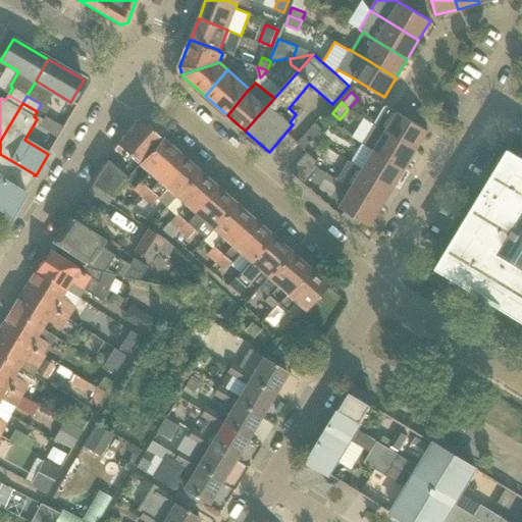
[(428,131),(386,105),(375,124),(386,132),(416,150),(428,131)]
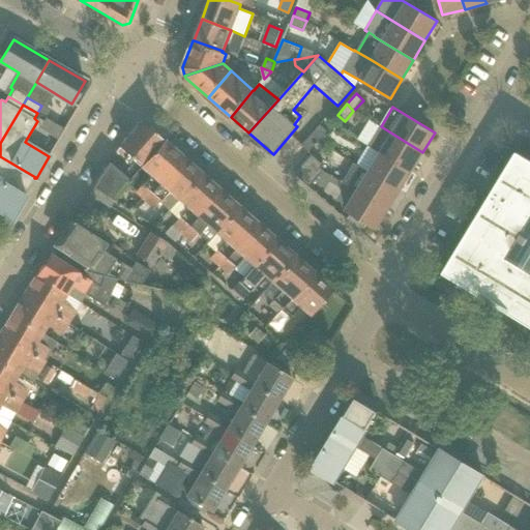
[(143,122),(137,123),(115,151),(127,163),(131,158),(138,165),(162,139),(143,122)]
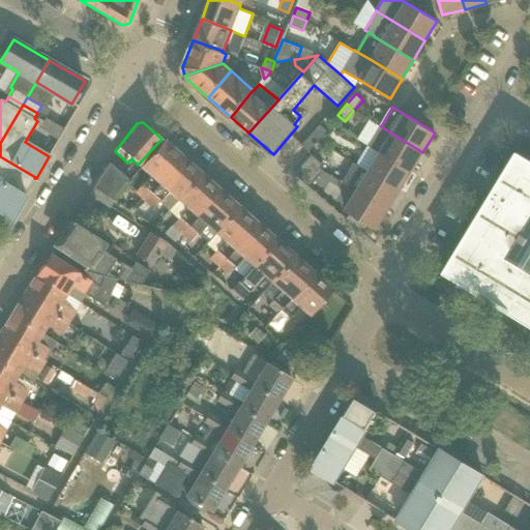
[(320,124),(311,135),(318,141),(327,130),(320,124)]
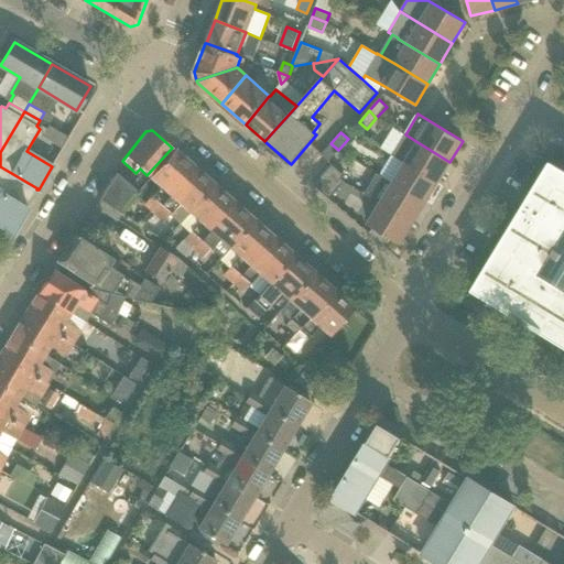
[(418,142),(405,134),(393,155),(405,163),(437,183),(449,162),(418,142)]
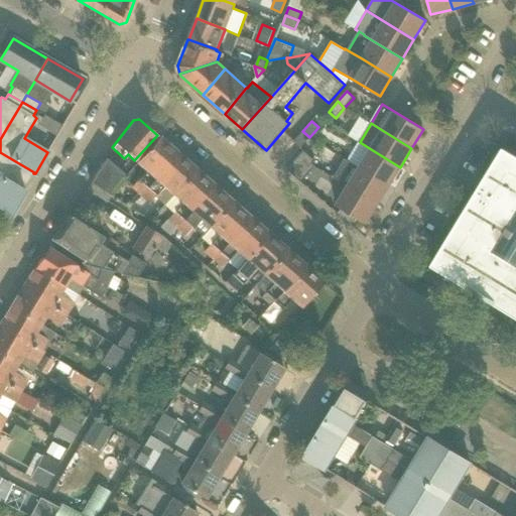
[(300,148),(309,137),(302,131),(293,141),(300,148)]
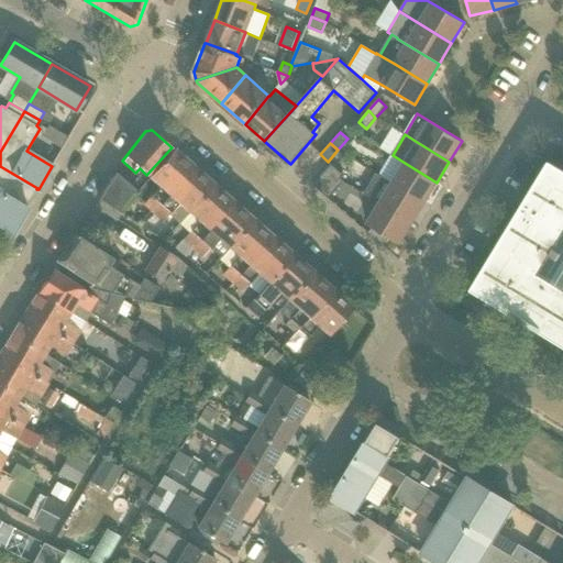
[(150,211),(191,165),(172,147),(146,175),(148,177),(158,187),(143,205),(150,211)]
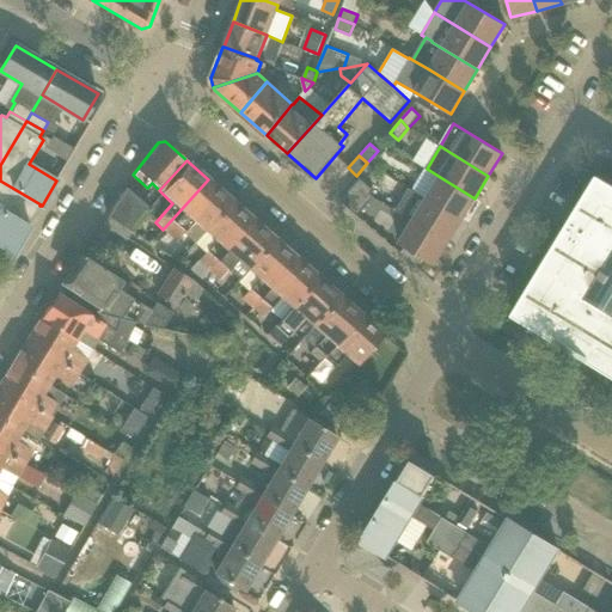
[(440,177),(426,199),(461,220),(475,199),(440,177)]
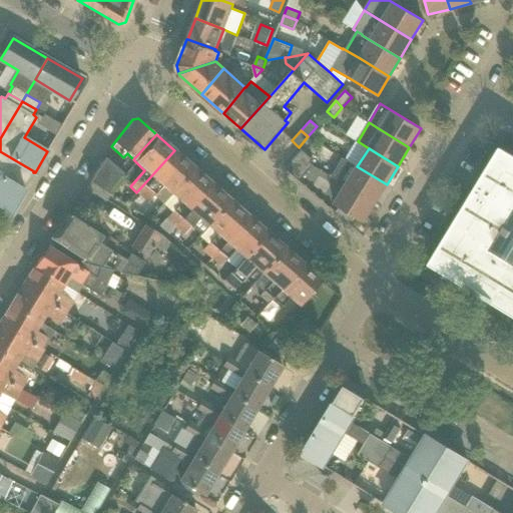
[(512,155),(501,148),(482,178),(482,177),(480,180),(465,205),(465,206),(431,263),(461,281),(460,283),(499,306),(499,305),(512,313),(512,155)]
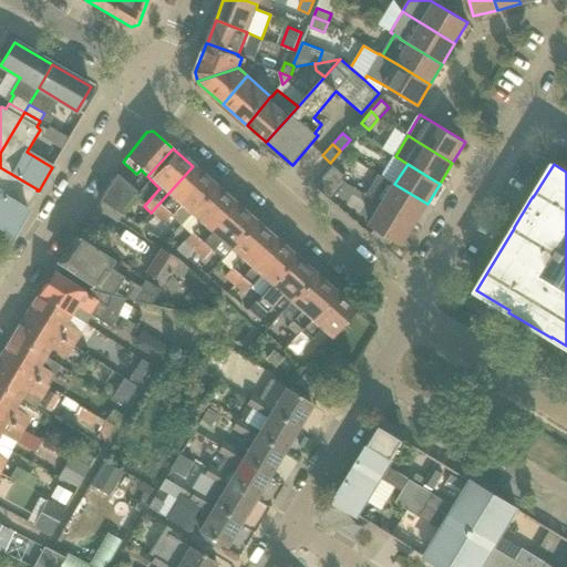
[(193,166),(151,213),(164,223),(178,206),(186,213),(213,184),(193,166)]
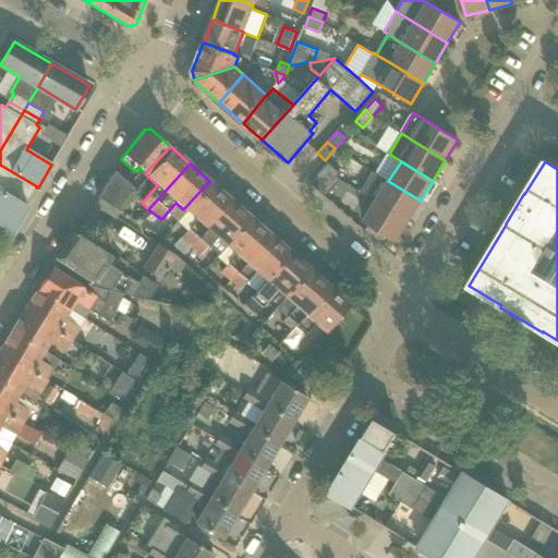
[(311,183),(326,196),(343,177),(328,164),(311,183)]
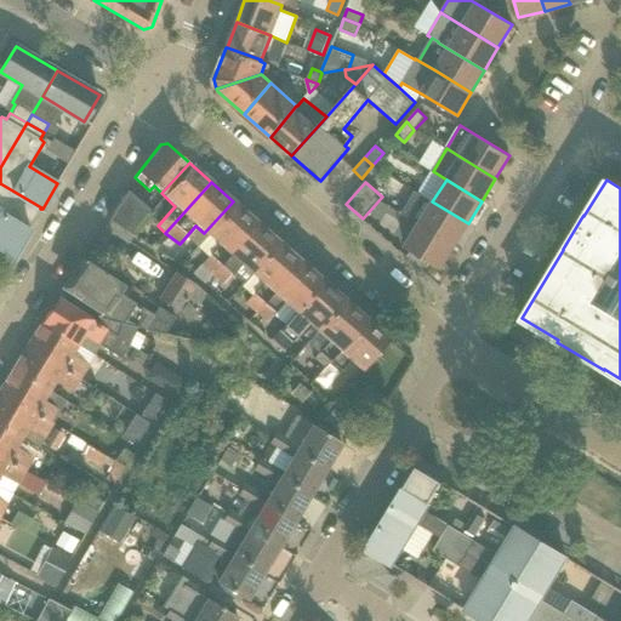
[(41,208),(0,183),(0,206),(5,209),(0,216),(0,249),(13,257),(29,229),(28,229),(40,209),(41,208)]
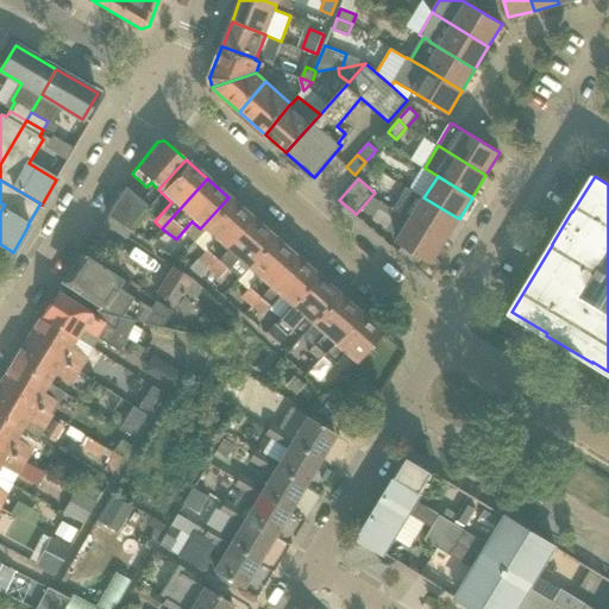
[(125,187),(106,215),(127,230),(146,208),(125,187)]
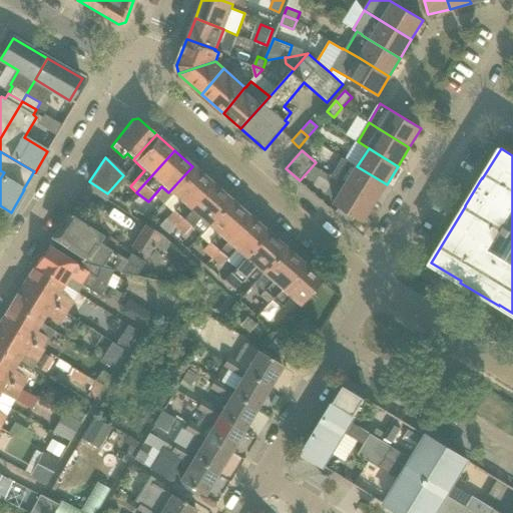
[(332,176),(346,185),(376,203),(387,184),(357,166),(343,158),(332,176)]
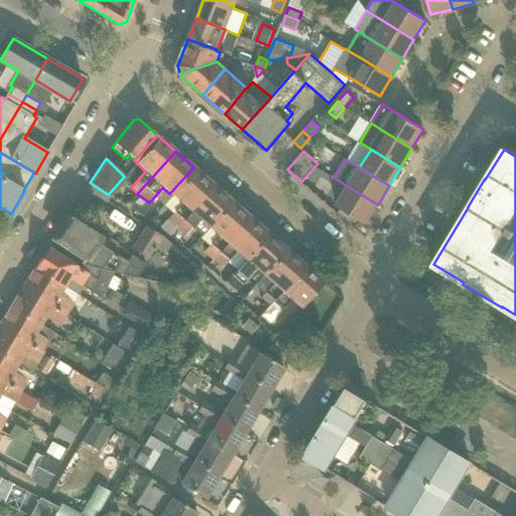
[(180,204),(166,220),(174,226),(215,184),(194,167),(169,194),(180,204)]
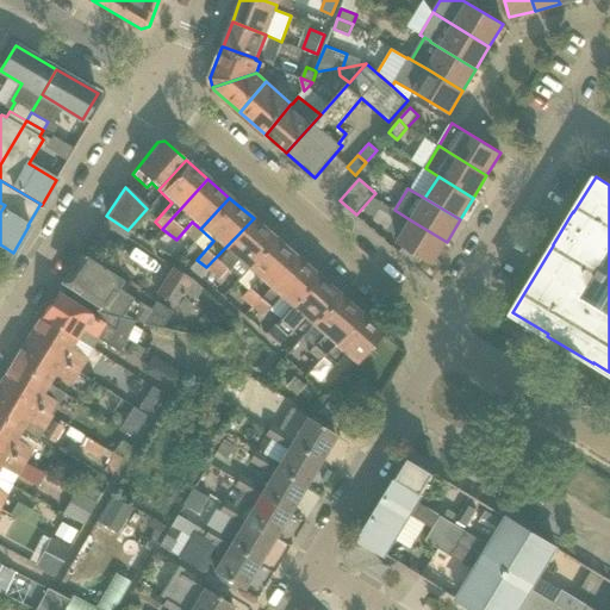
[(246,267),(273,236),(254,218),(206,267),(219,279),(226,269),(236,278),(246,267)]
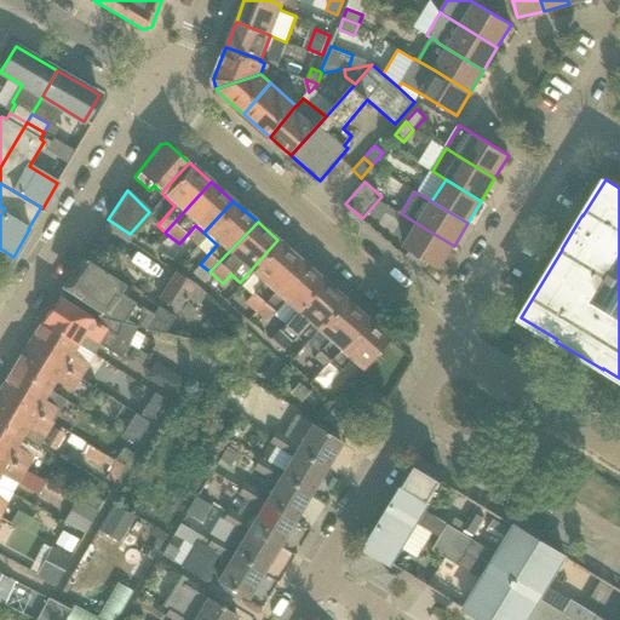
[(411,251),(405,256),(422,270),(429,262),(440,269),(454,246),(418,224),(405,247),(411,251)]
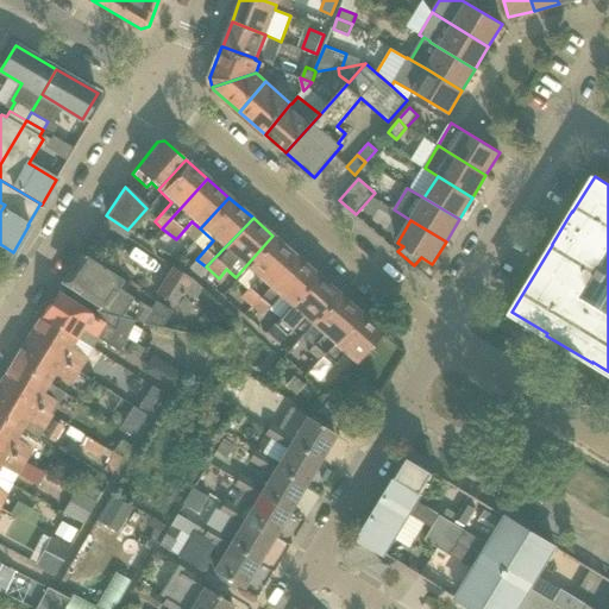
[(245,267),(257,277),(239,297),(249,305),(294,255),(272,236),(245,267)]
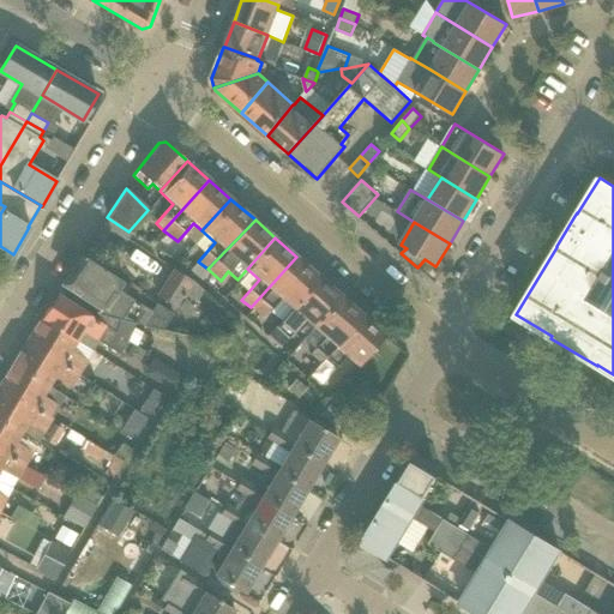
[(104,309),(116,289),(121,281),(83,256),(64,284),(100,307),(104,309)]
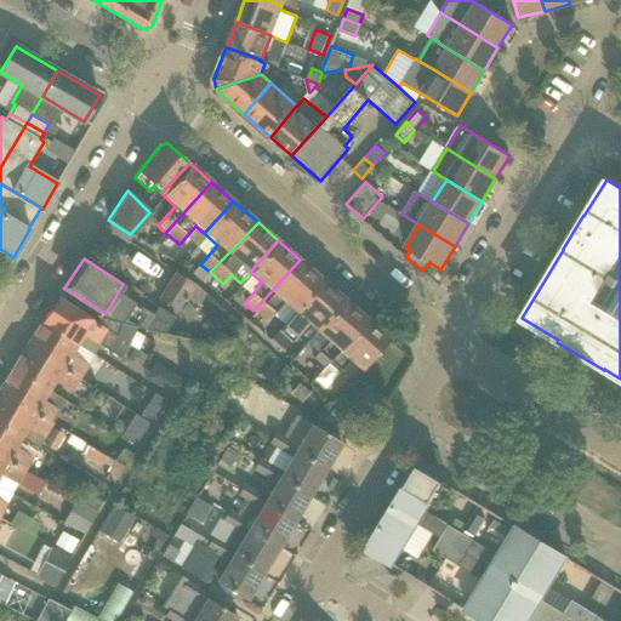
[(294,311),(322,279),(300,260),(254,311),(266,322),(284,302),(294,311)]
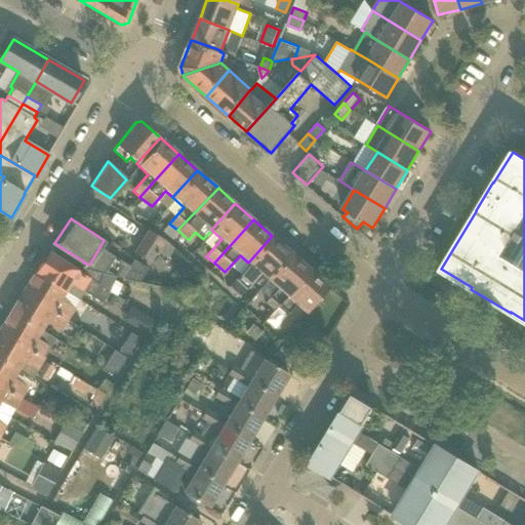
[(150,263),(158,251),(165,240),(148,230),(133,252),(150,263)]
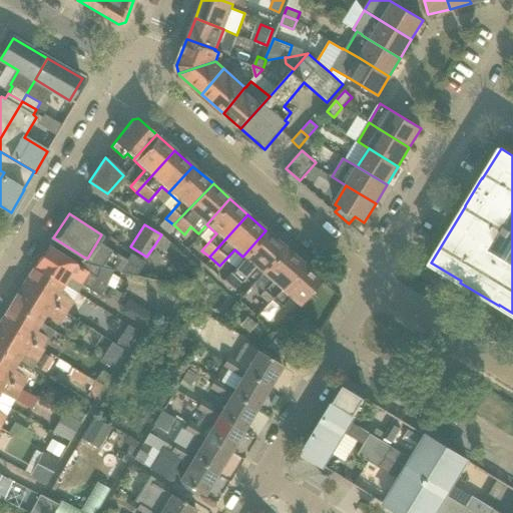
[(284,246),(266,230),(242,257),(243,258),(222,282),(232,291),(254,267),(261,273),(284,246)]
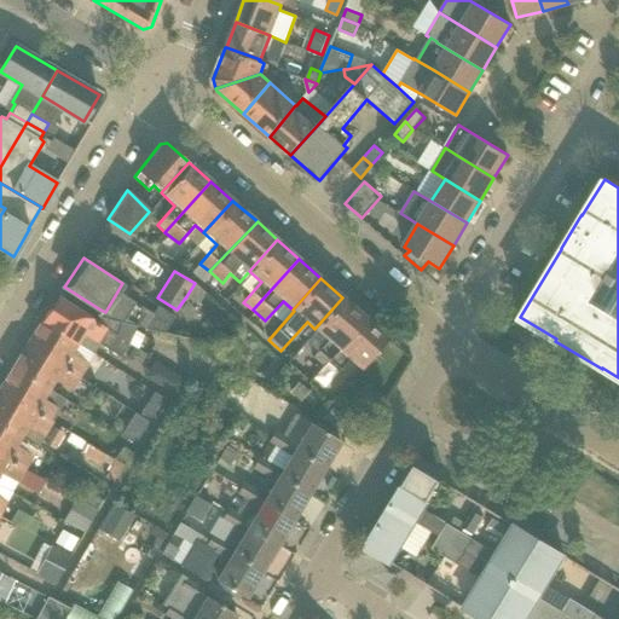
[(206,293),(195,283),(186,296),(200,305),(206,293)]
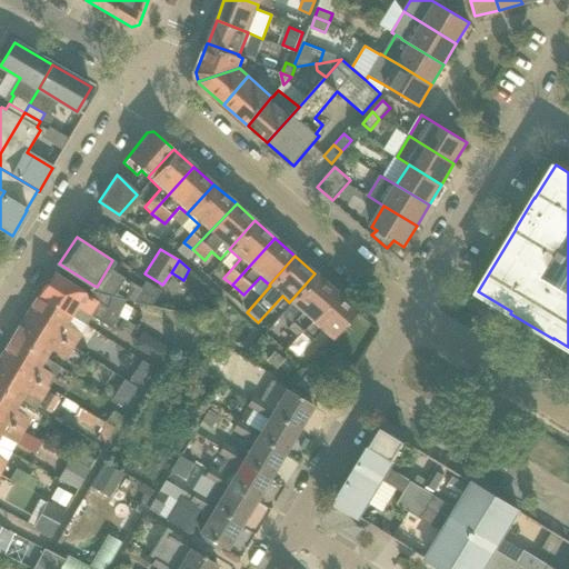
[(92,285),(88,290),(97,292),(112,297),(123,278),(108,268),(97,287),(92,285)]
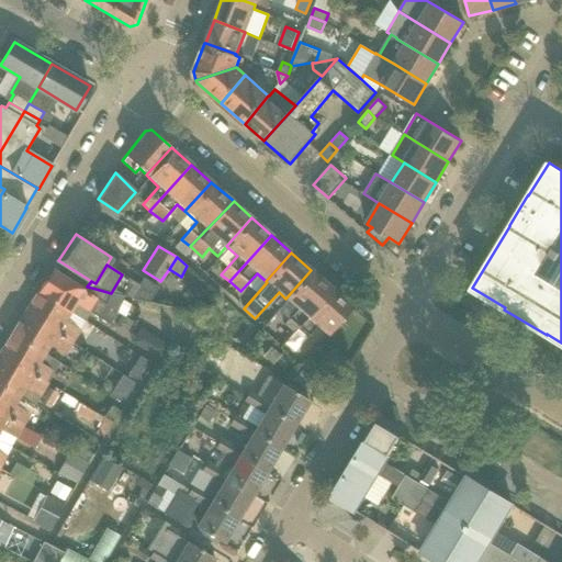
[(82,289),(53,269),(37,292),(69,312),(70,312),(86,322),(91,313),(109,324),(117,312),(82,289)]
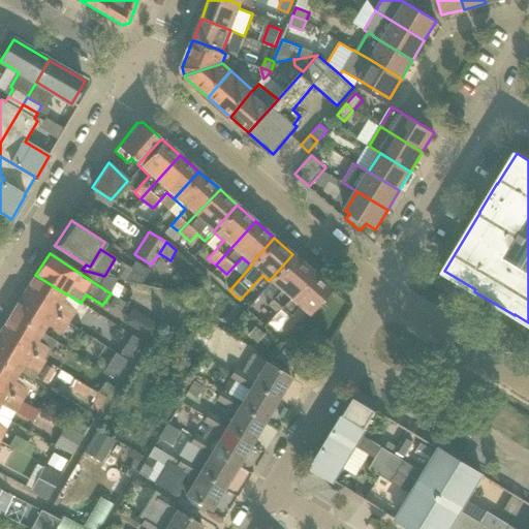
[(266,306),(275,313),(280,307),(312,271),(292,254),(269,281),(271,283),(262,292),(271,300),(266,306)]
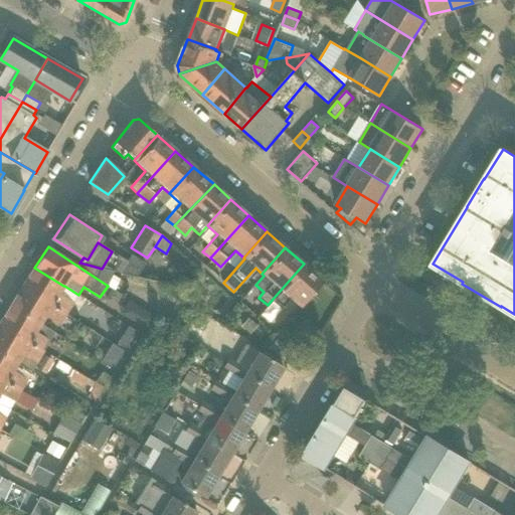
[(121,273),(127,263),(122,259),(112,251),(102,269),(114,272),(121,273)]
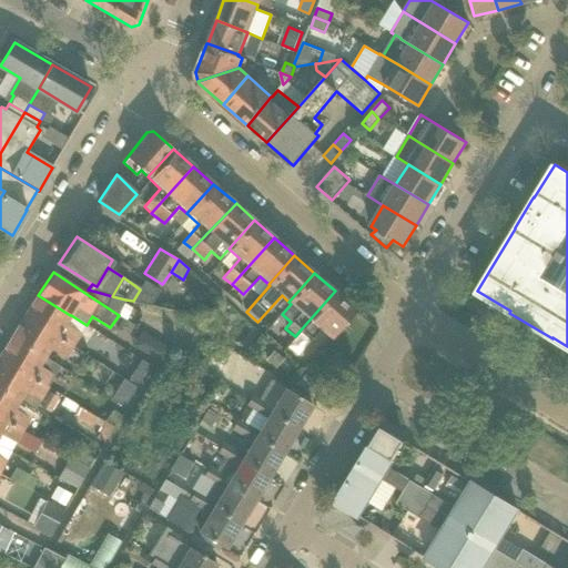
[(133,301),(151,305),(160,290),(145,281),(140,290),(133,301)]
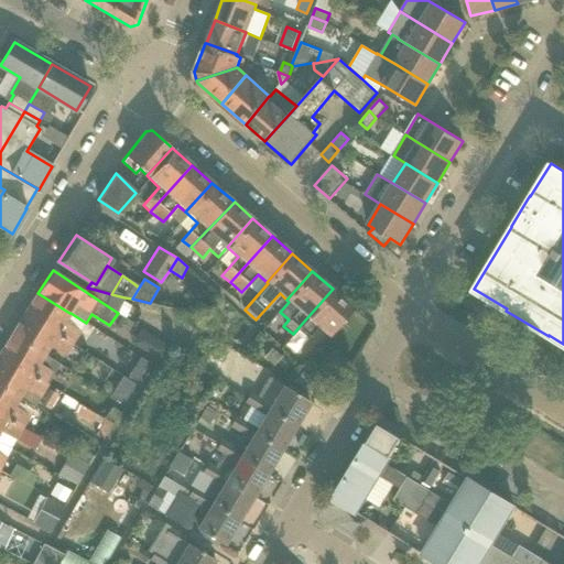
[(83,290),(118,313),(119,311),(125,297),(111,294),(96,290),(87,288),(84,288),(83,290)]
